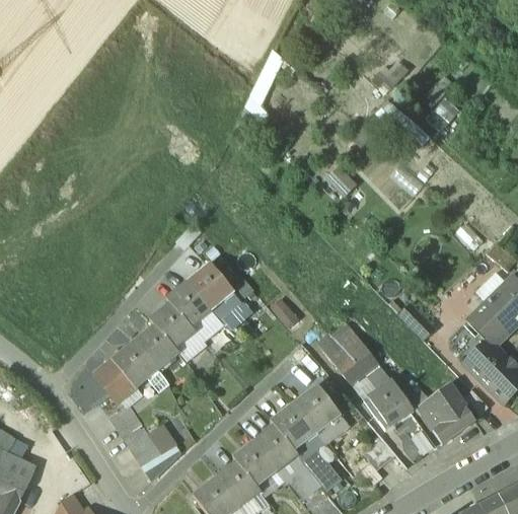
[(429,118),(444,128),(459,105),(444,95),(429,118)]
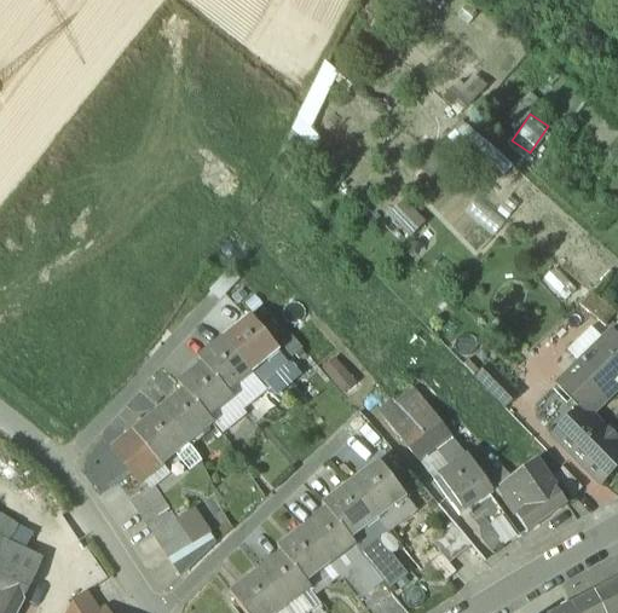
[(617,310),(591,287),(579,300),(606,323),(617,310)]
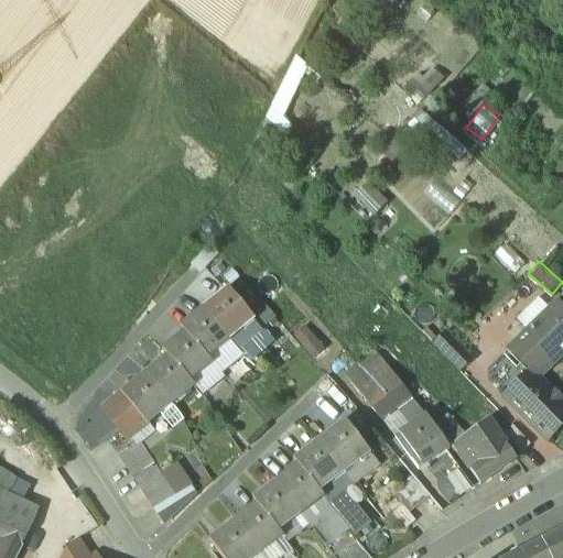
[(228,286),(228,287),(205,306),(230,338),(253,319),(255,320),(257,319),(229,285),(228,286)]
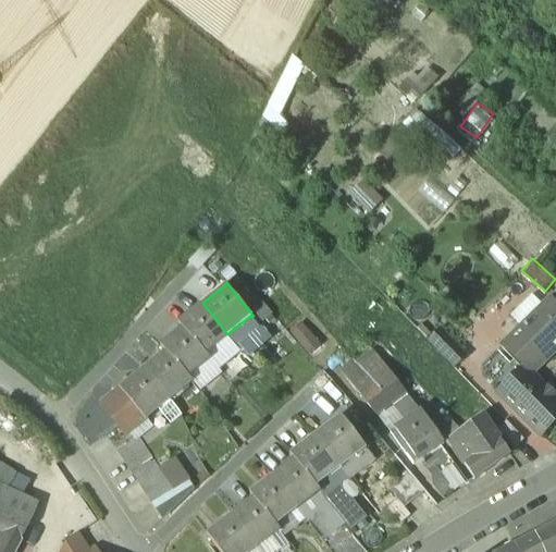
[(555,298),(552,294),(502,343),(528,369),(531,372),(532,371),(555,347),(555,298)]
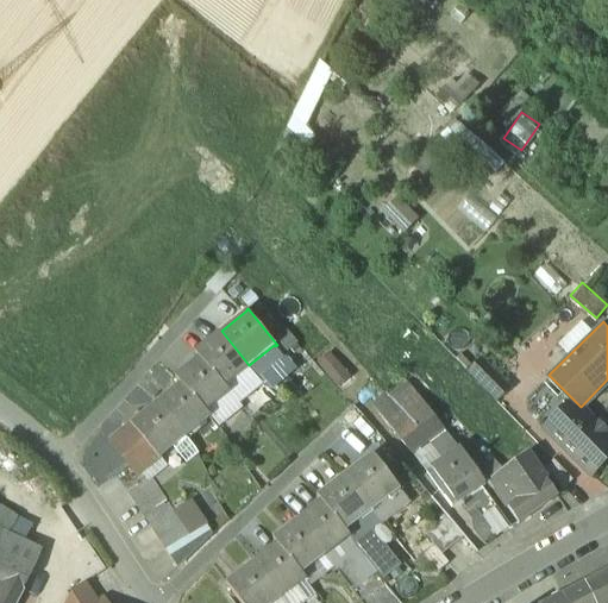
[(221,331),(198,350),(196,349),(194,350),(200,357),(202,356),(225,384),(226,383),(249,365),(221,331)]
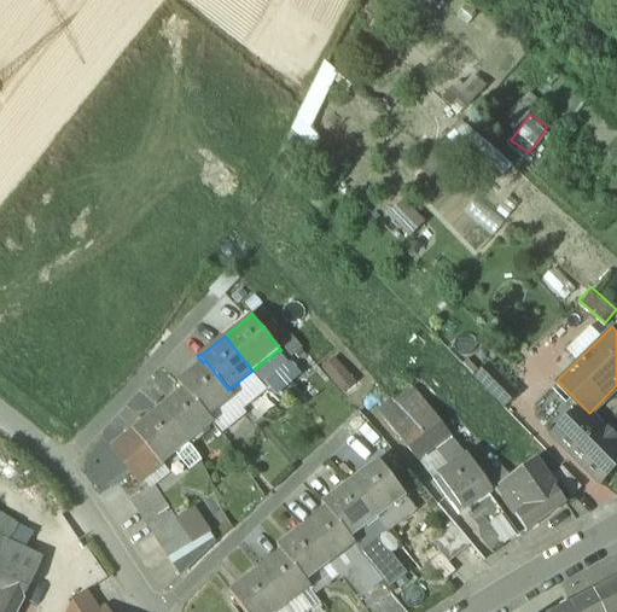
[(203,362),(182,380),(181,378),(179,380),(185,386),(186,385),(210,415),(211,414),(233,397),(233,398),(236,396),(230,389),(228,390),(205,361),(203,362)]
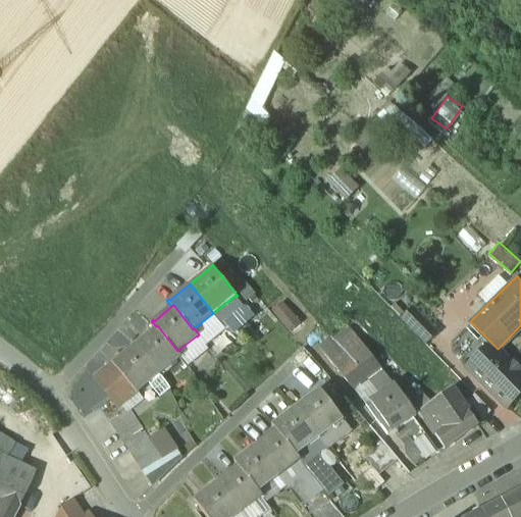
[(414,305),(402,316),(426,341),(438,329),(414,305)]
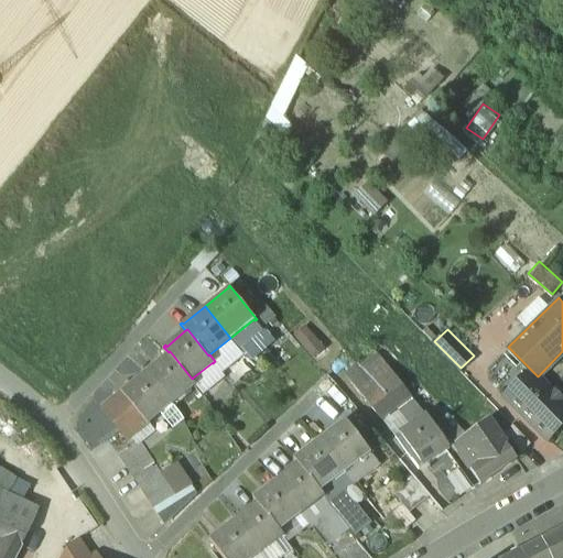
[(169,352),(149,369),(173,401),(195,383),(196,384),(198,383),(193,378),(192,379),(170,351),(169,352)]
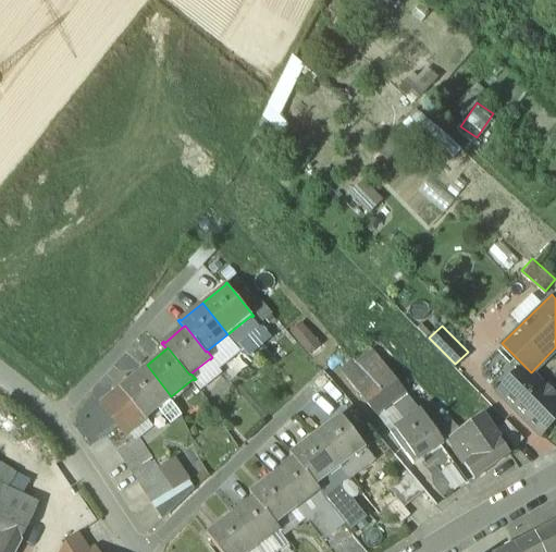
[(147,365),(123,384),(122,383),(120,384),(146,418),(147,418),(148,417),(147,417),(160,406),(159,406),(171,396),(147,365)]
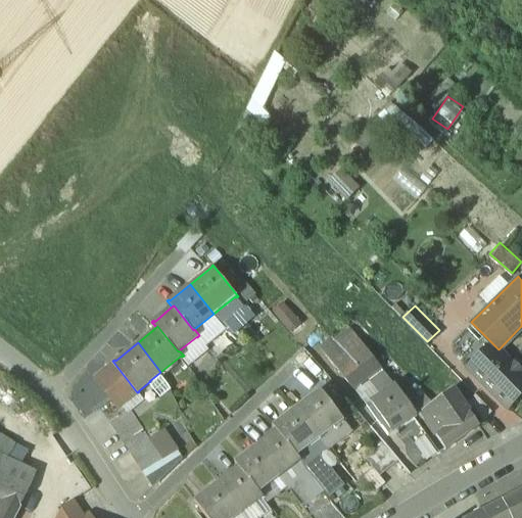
[(495,346),(485,357),(477,355),(471,361),(474,368),(472,370),(508,406),(521,391),(521,371),(500,348),(499,349),(495,346)]
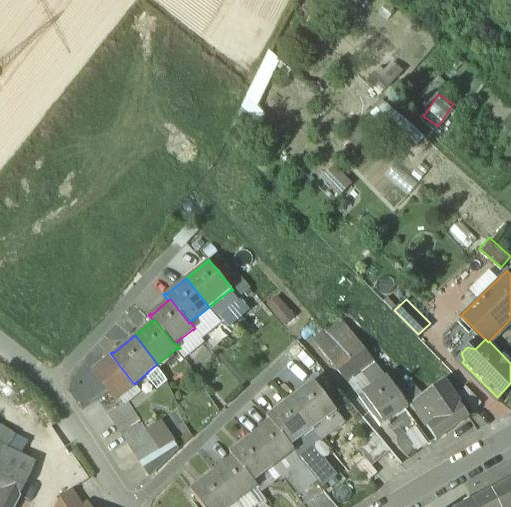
[(360,342),(348,353),(361,368),(373,357),(360,342)]
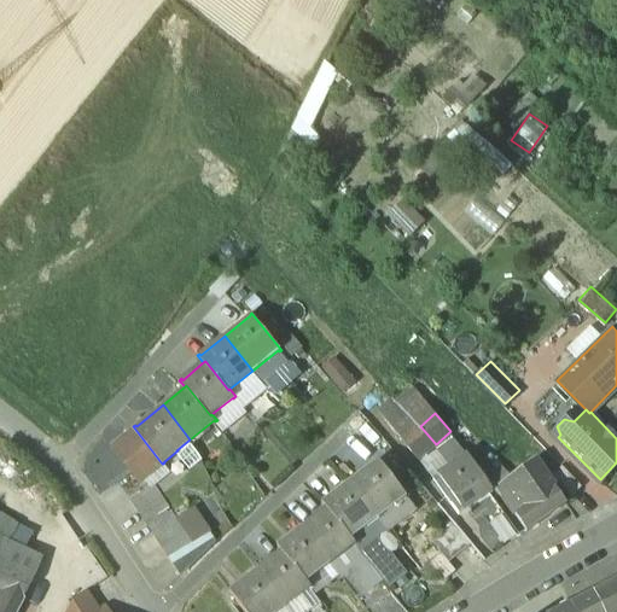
[(436,444),(420,426),(403,439),(420,459),(436,444)]
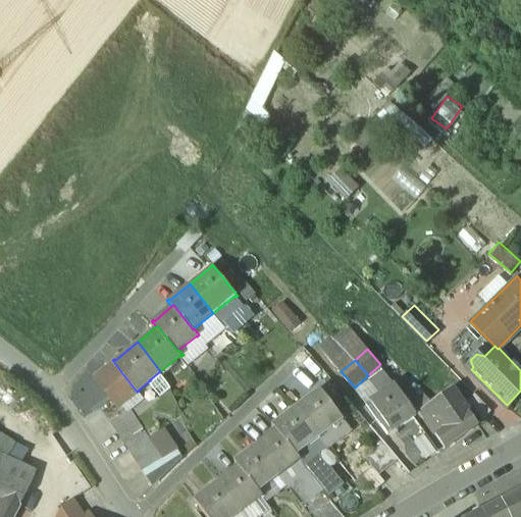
[(137,392),(113,361),(95,375),(118,405),(137,392)]
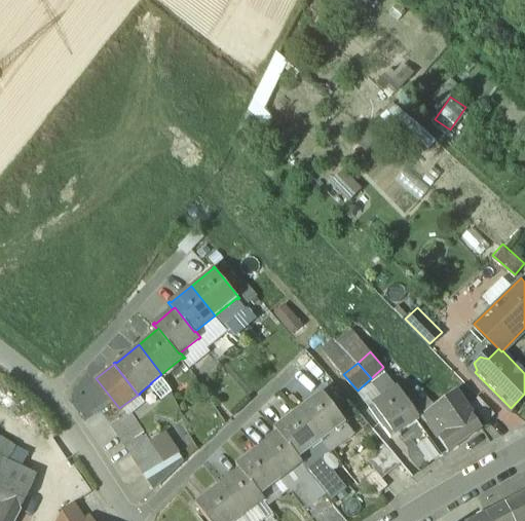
[(171,385),(161,374),(150,383),(151,383),(158,393),(158,394),(162,398),(173,391),(171,385)]
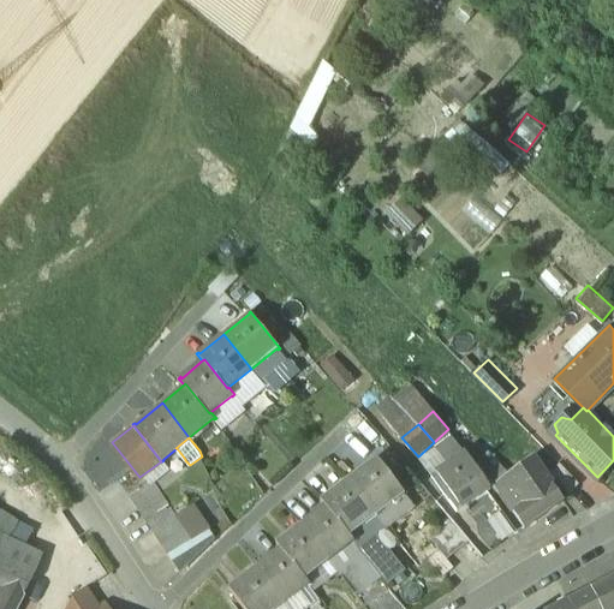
[(465,452),(433,475),(458,509),(490,485),(465,452)]
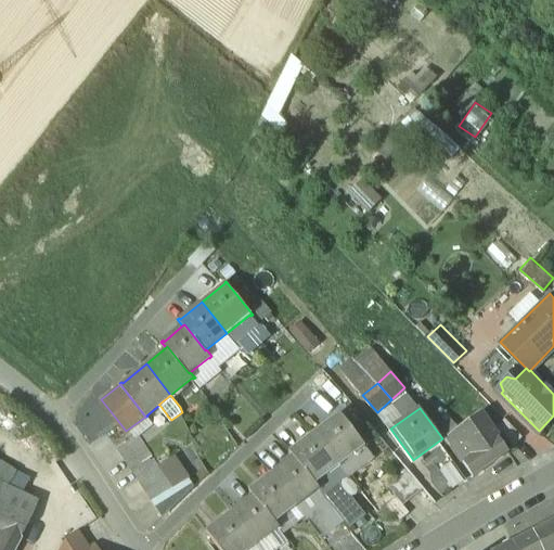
[(482,410),(449,434),(474,474),(510,450),(482,410)]
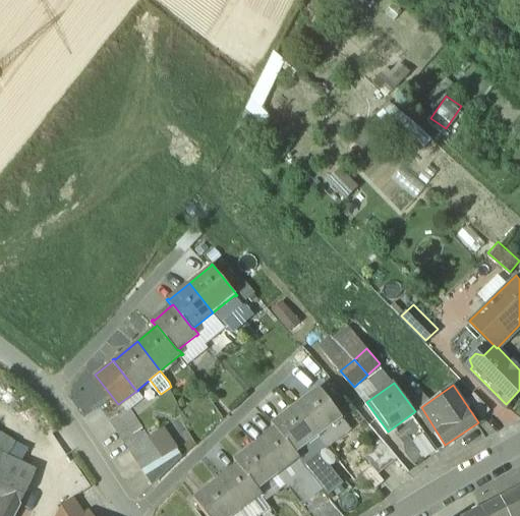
[(343,418),(320,386),(319,387),(319,388),(296,405),(319,436),(342,418),(342,419),(343,418)]
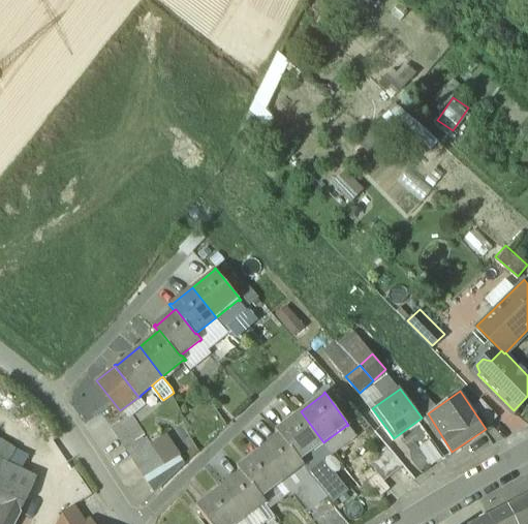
[(499,414),(482,397),(473,405),(490,423),(499,414)]
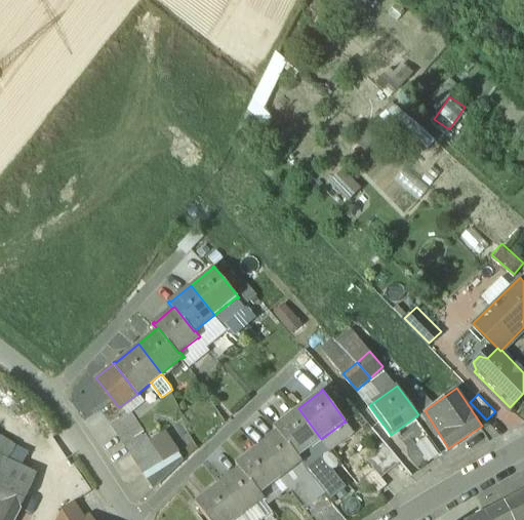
[(131,406),(112,420),(118,430),(138,416),(131,406)]
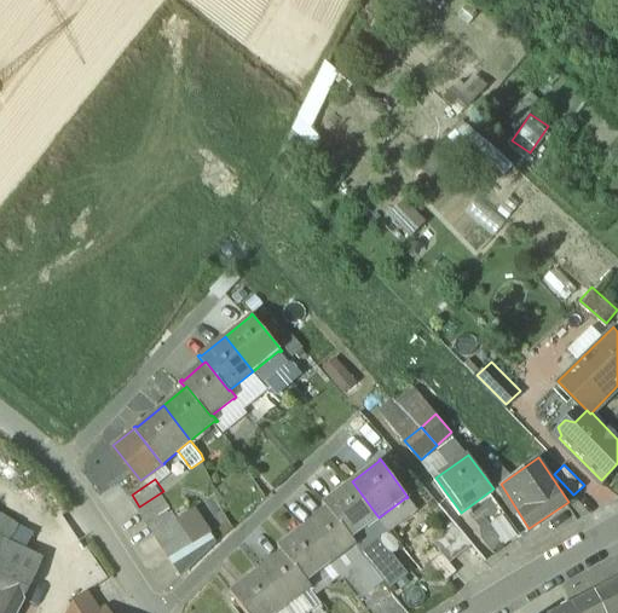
[(352,481),(325,502),(324,501),(323,501),(328,508),(329,508),(351,538),(352,537),(379,518),(352,481)]
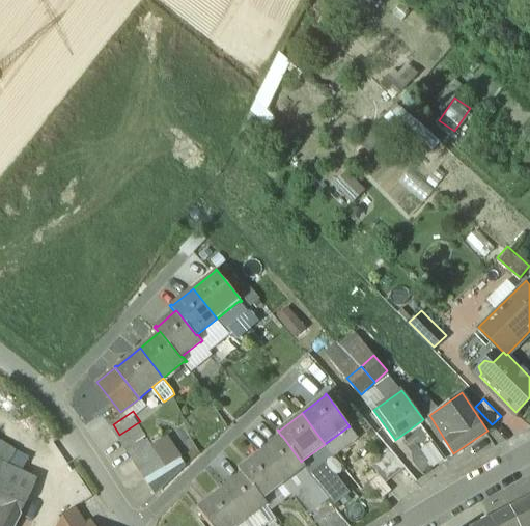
[(140,421),(119,435),(127,445),(146,432),(140,421)]
